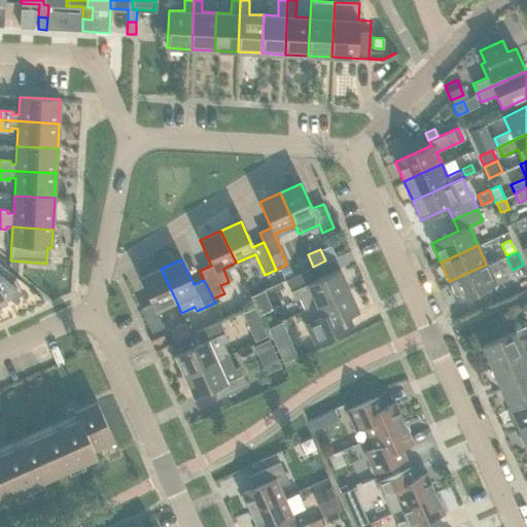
[(486,265),(449,281),(458,302),(502,281),(494,261),(486,265)]
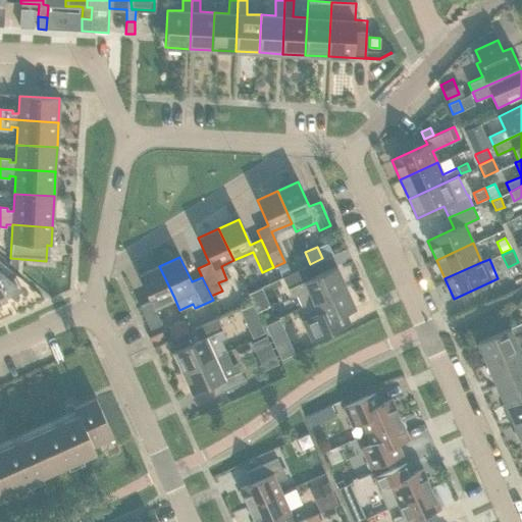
[(154,307),(174,298),(159,266),(139,275),(150,301),(139,306),(149,328),(161,323),(154,307)]
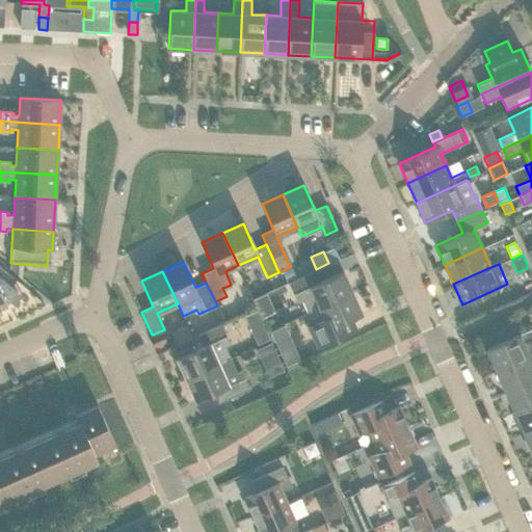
[(308,313),(351,292),(342,271),(316,283),(311,271),(287,283),(293,294),(297,302),(301,300),(308,313)]
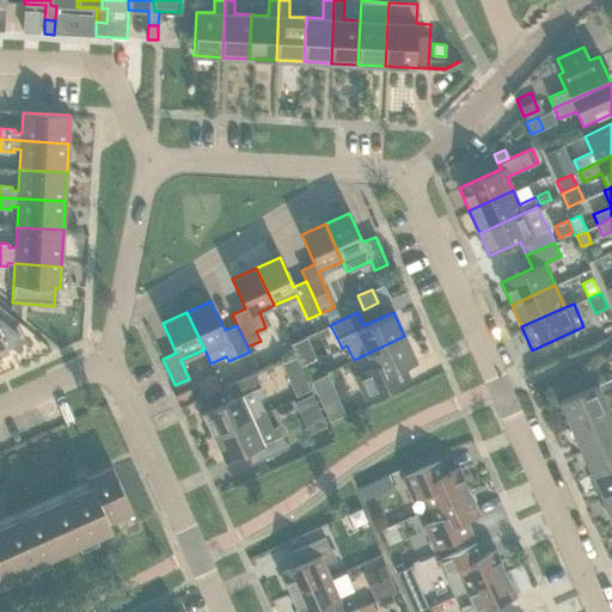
[(0,354),(7,352),(7,349),(14,346),(18,336),(19,337),(19,336),(0,319),(0,354)]
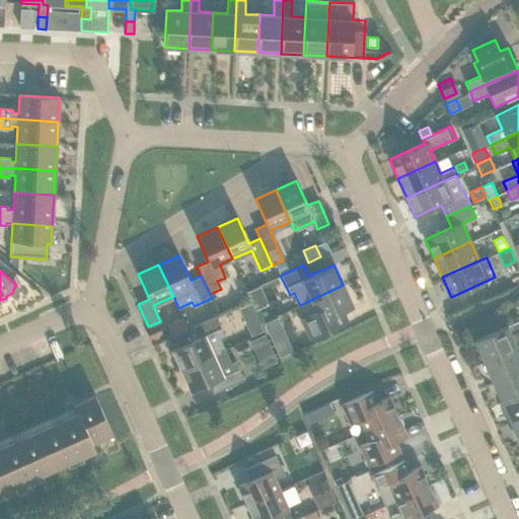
[(343,285),(300,305),(305,316),(300,318),(309,339),(348,321),(343,310),(352,306),(343,285)]
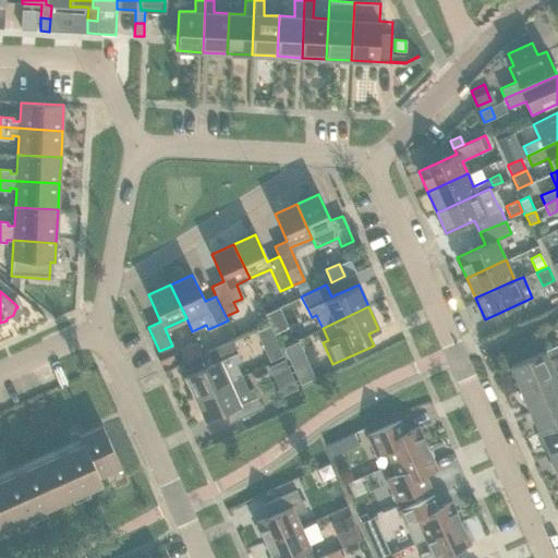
[(269,325),(256,331),(269,361),(282,354),(269,325)]
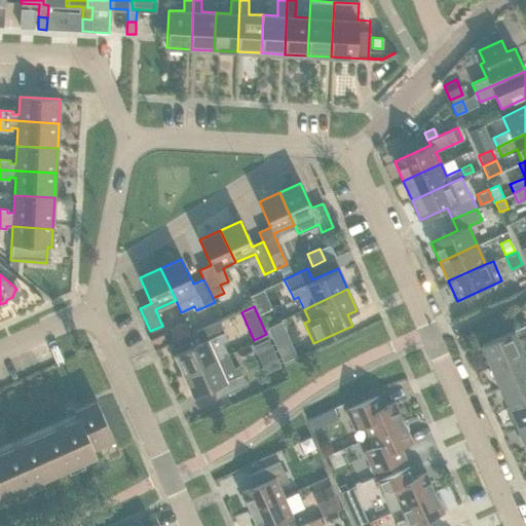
[(183,375),(228,354),(223,342),(227,340),(218,321),(173,341),(178,352),(174,353),(183,375)]
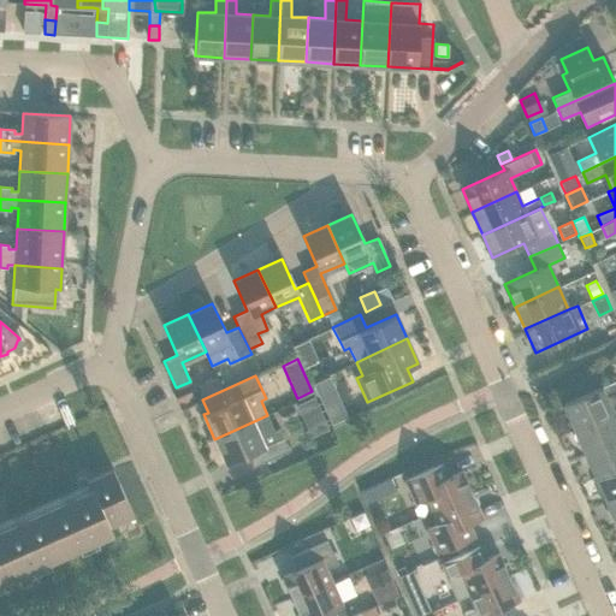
[(573,428),(611,412),(611,410),(615,408),(615,380),(562,404),(573,428)]
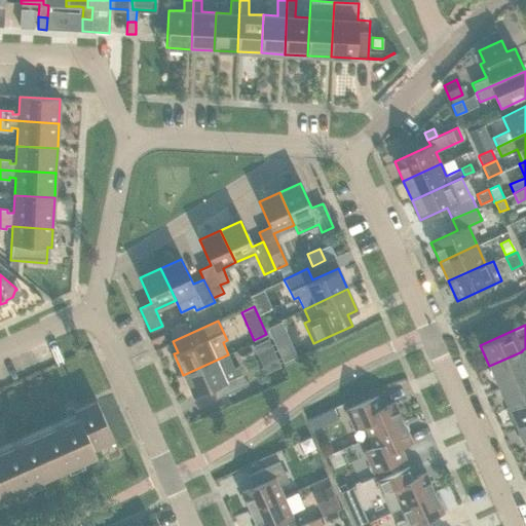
[(162,334),(149,340),(153,348),(165,342),(162,334)]
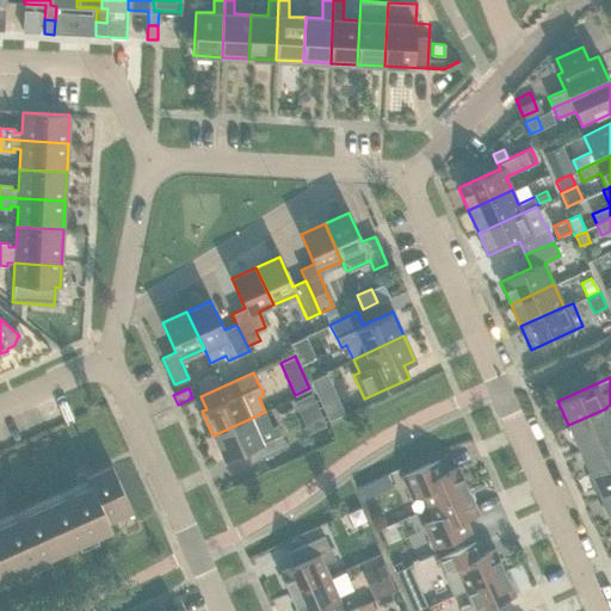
[(333,389),(318,396),(328,421),(345,414),(333,389)]
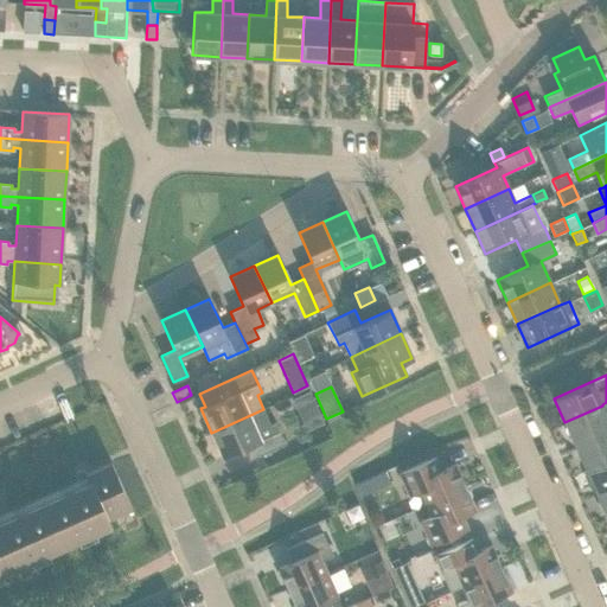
[(310,391),(292,398),(296,409),(314,401),(310,391)]
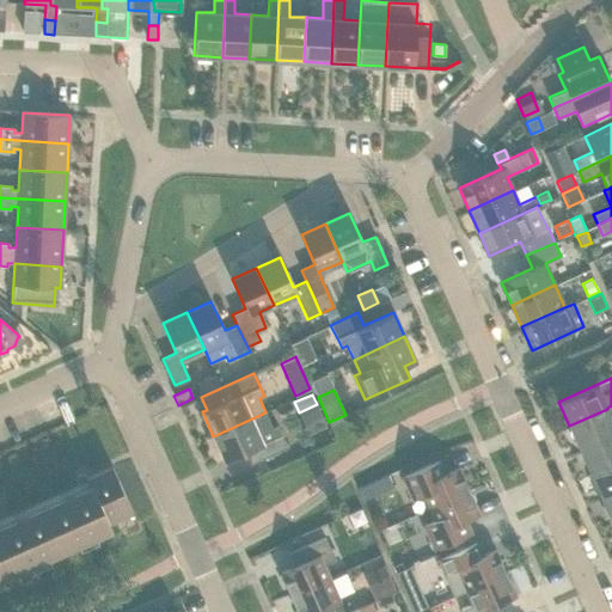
[(580,450),(611,434),(611,417),(607,409),(569,426),(580,450)]
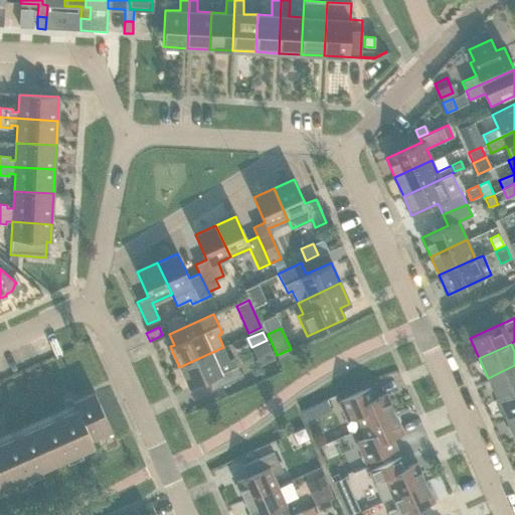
[(223,347),(179,367),(189,387),(213,376),(218,387),(241,377),(232,357),(228,359),(223,347)]
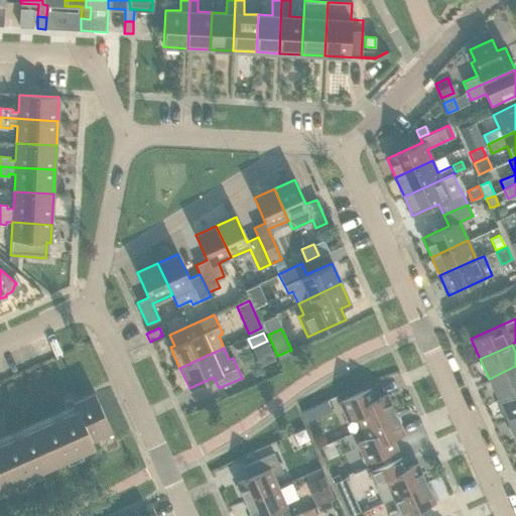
[(498,398),(515,390),(515,366),(489,379),(498,398)]
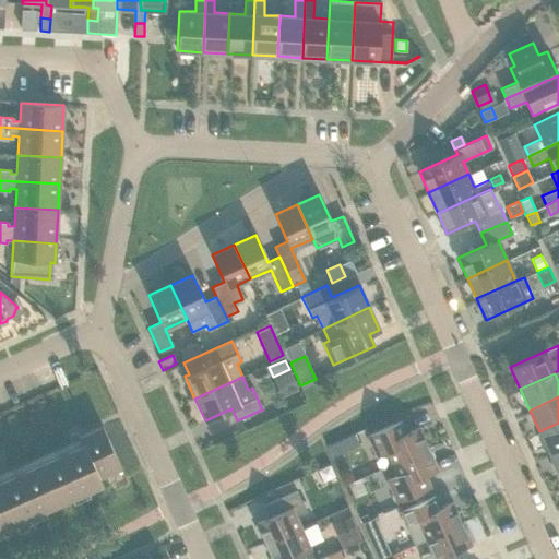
[(392,464),(428,448),(418,427),(406,432),(401,420),(367,436),(377,458),(387,452),(392,464)]
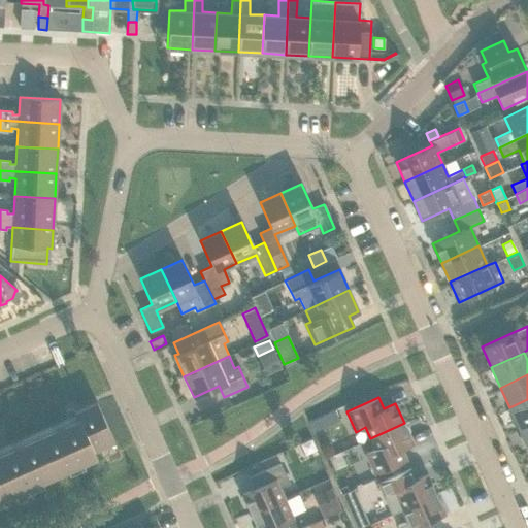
[(519,428),(527,424),(527,399),(509,407),(519,428)]
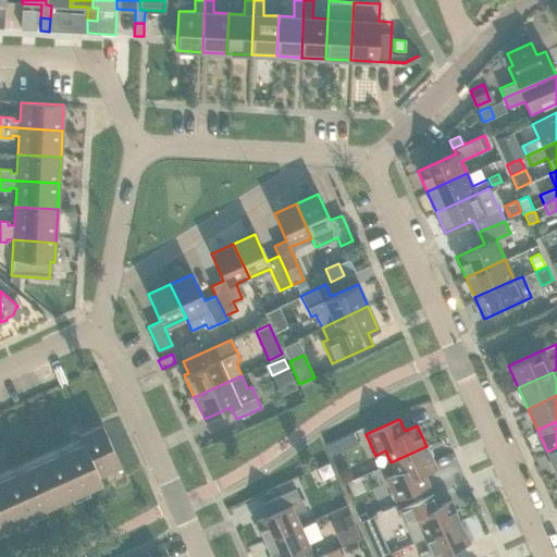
[(0,525),(101,481),(99,474),(120,466),(102,424),(78,435),(81,442),(0,477),(0,525)]
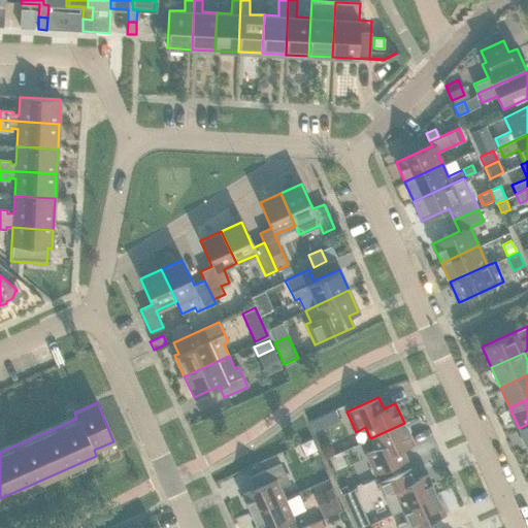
[(404,423),(370,438),(374,449),(365,453),(369,462),(374,474),(406,460),(401,449),(414,443),(404,423)]
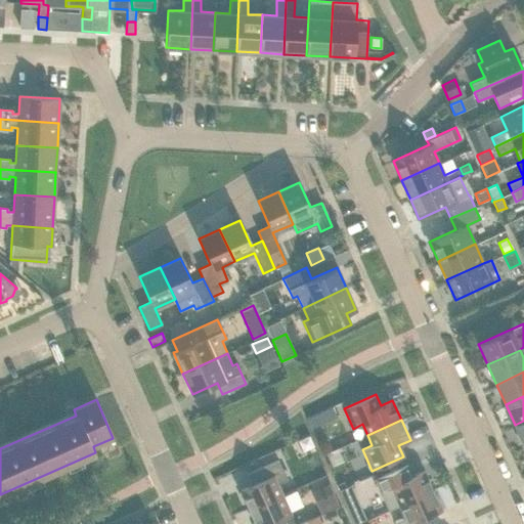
[(523,444),(523,421),(515,425),(523,445),(523,444)]
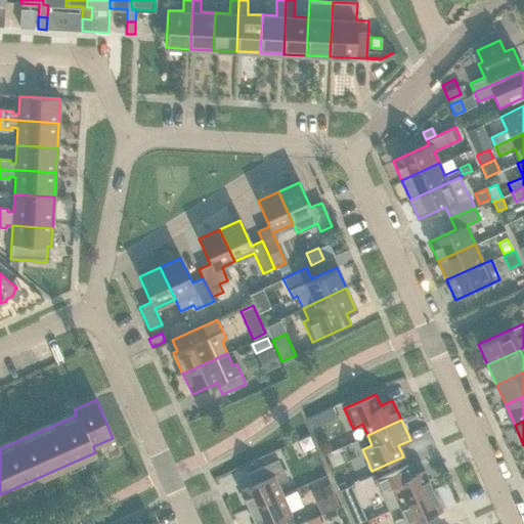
[(249,510),(281,494),(276,483),(287,479),(282,471),(277,460),(247,474),(252,484),(239,490),(249,510)]
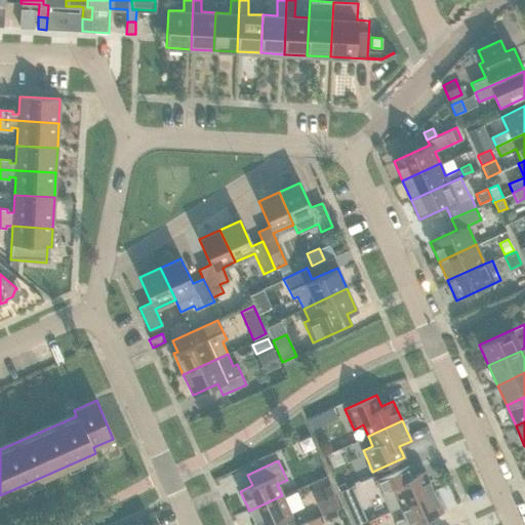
[(400,507),(434,491),(425,472),(412,477),(407,466),(376,480),(381,491),(391,487),(400,507)]
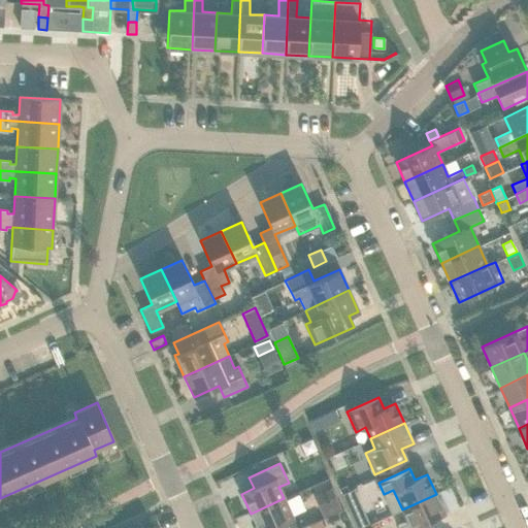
[(332,488),(319,494),(325,507),(320,510),(324,518),(329,516),(341,509),(332,488)]
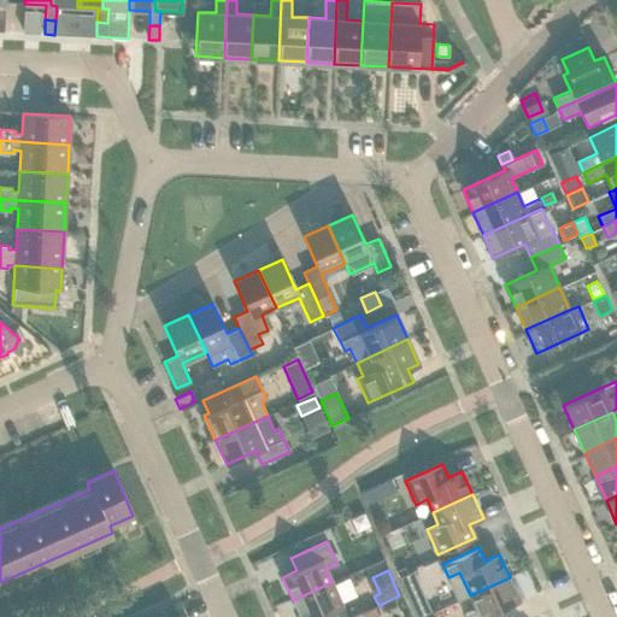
[(413,571),(399,577),(416,616),(417,616),(432,611),(413,571)]
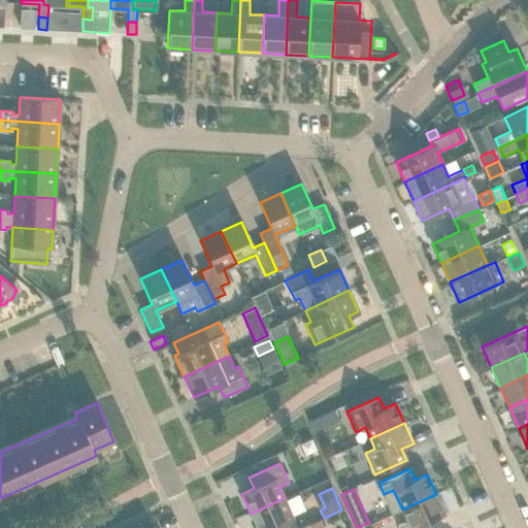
[(436,494),(402,509),(406,520),(403,522),(401,527),(435,527),(432,520),(444,515),(436,494)]
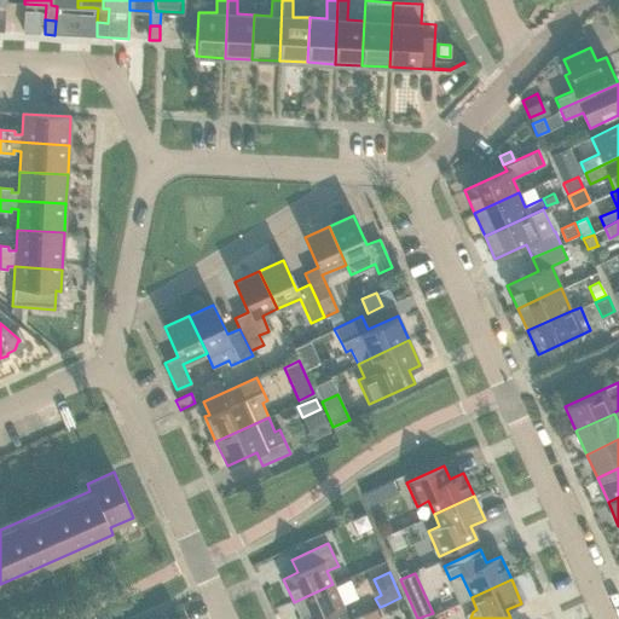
[(348,618),(333,584),(294,602),(300,618),(317,618),(318,618),(317,618),(348,618)]
